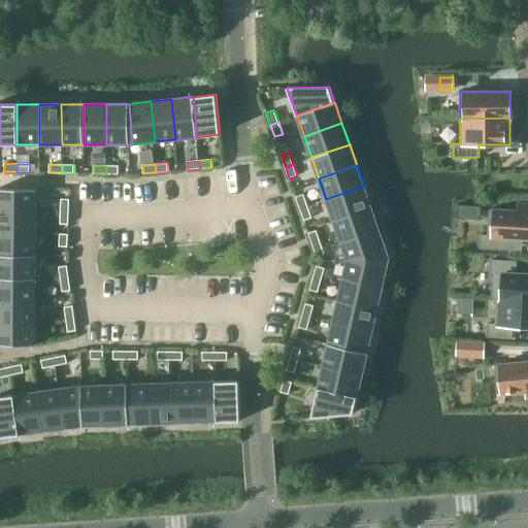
[(106,166),(106,174),(119,174),(119,166),(106,166)]
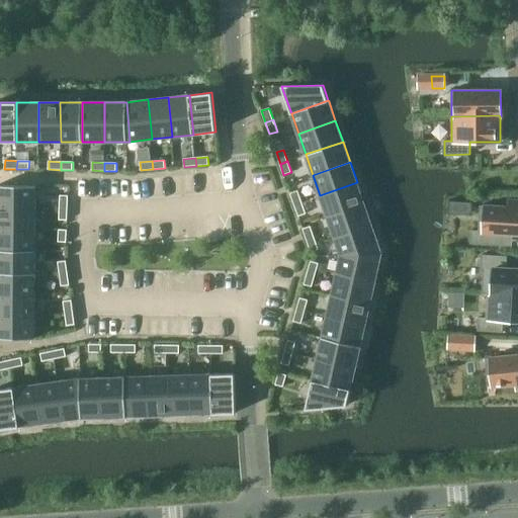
[(357,182),(320,195),(327,217),(364,203),(357,182)]
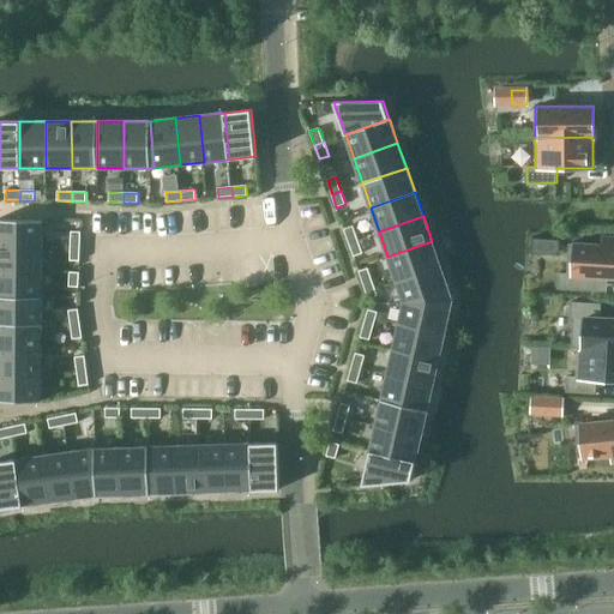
[(43,221),(0,220),(0,245),(42,246),(43,221)]
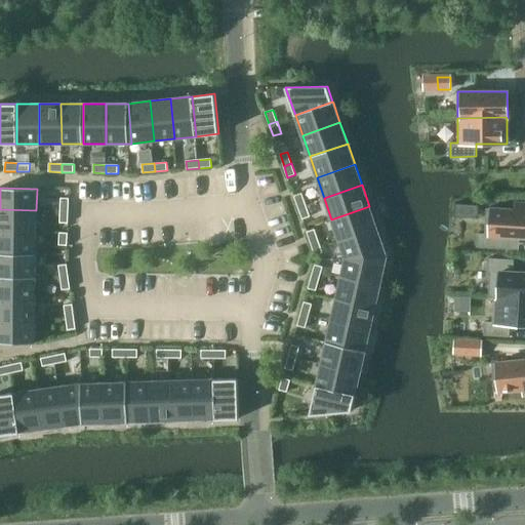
[(294,196),(298,207),(306,205),(303,193),(294,196)]
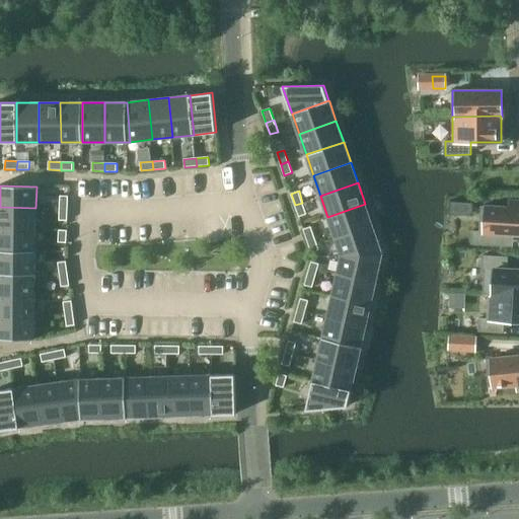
[(60,208),(68,209),(68,196),(60,196),(60,208)]
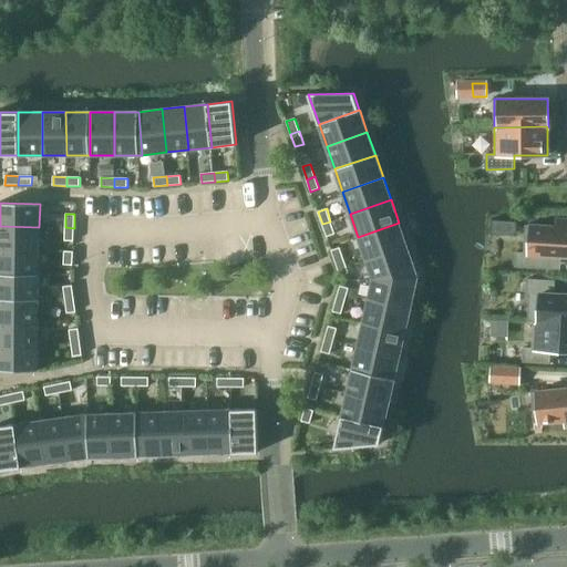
[(525,225),(524,253),(515,253),(515,267),(543,269),(543,255),(562,256),(566,256),(566,219),(557,219),(556,227),(525,225)]
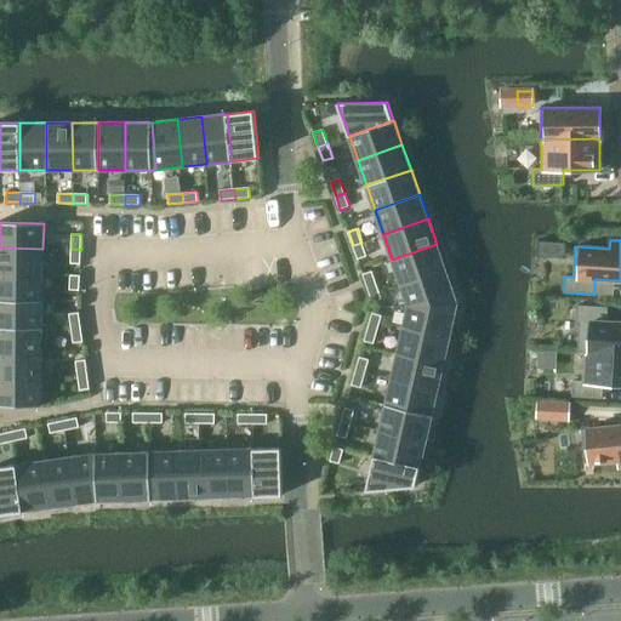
[(358,260),(366,256),(362,243),(353,245),(358,260)]
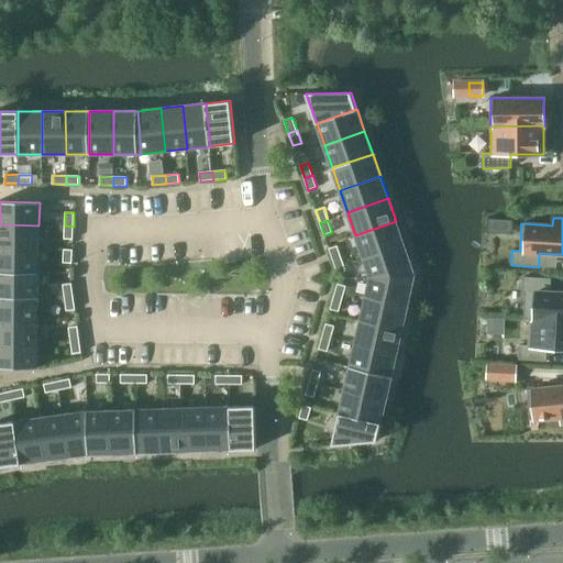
[(396,221),(355,235),(364,258),(404,244),(396,221)]
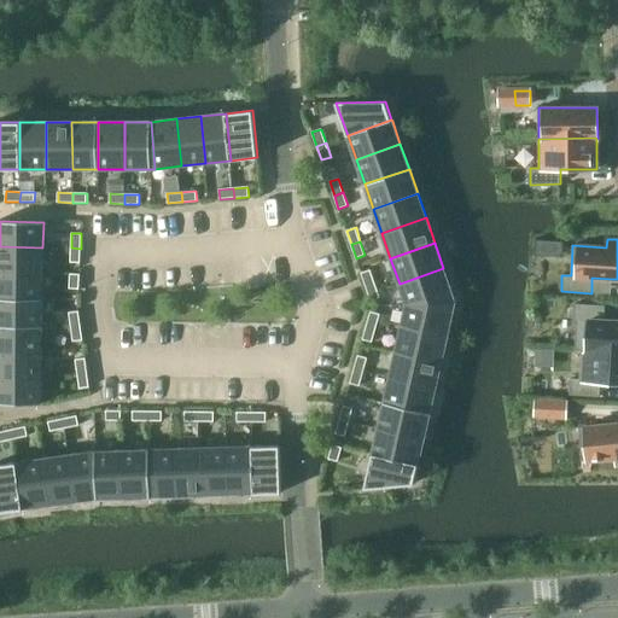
[(0,246),(0,273),(42,274),(42,248),(0,246)]
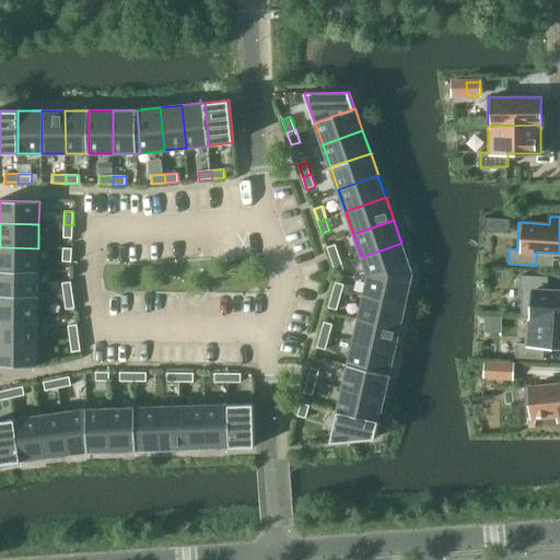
[(73,225),(65,224),(63,237),(72,238),(73,225)]
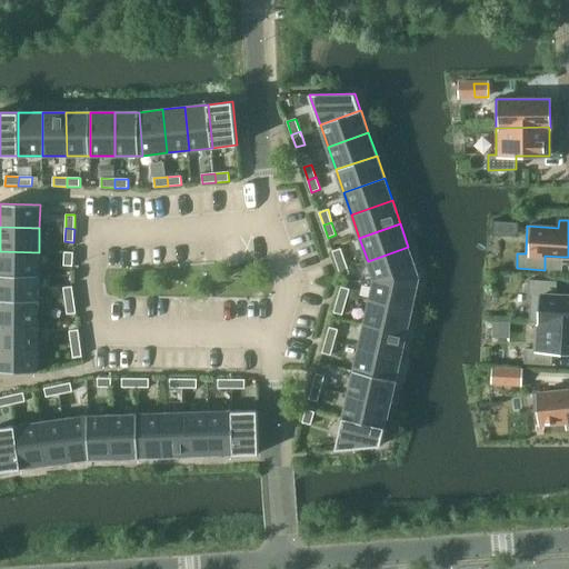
[(419,278),(408,247),(368,261),(373,280),(419,278)]
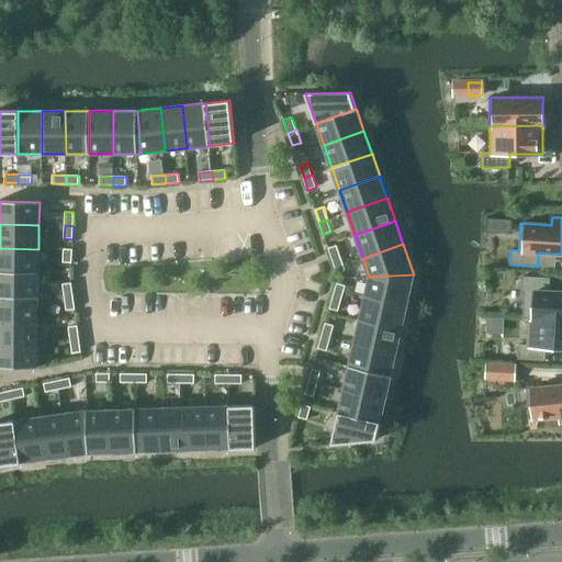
[(333,261),(341,258),(337,245),(328,248),(333,261)]
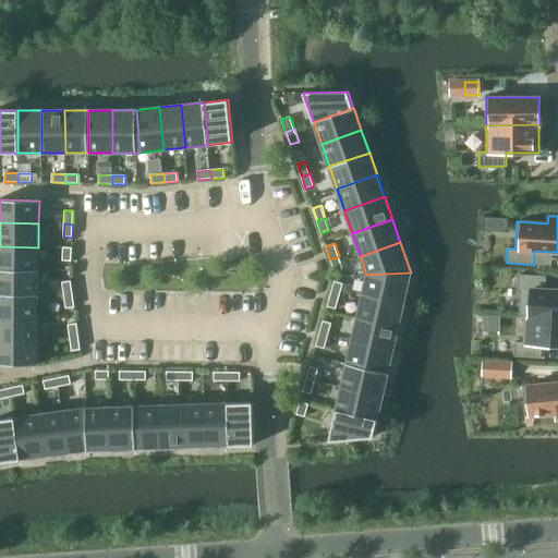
[(38,247),(0,246),(0,269),(38,270),(38,247)]
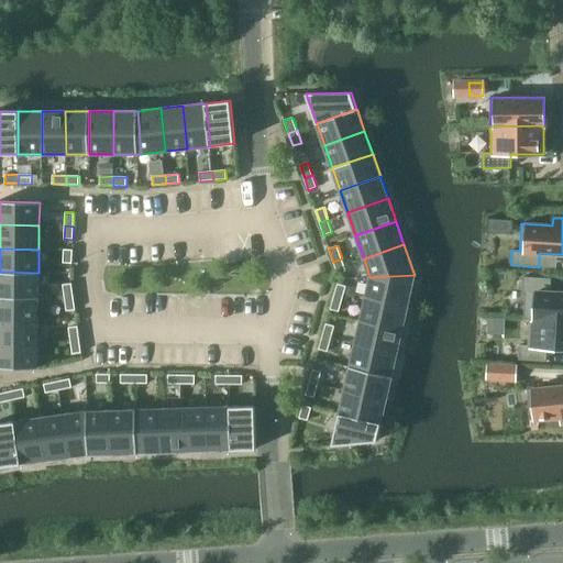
[(73,263),(73,250),(64,250),(63,263),(73,263)]
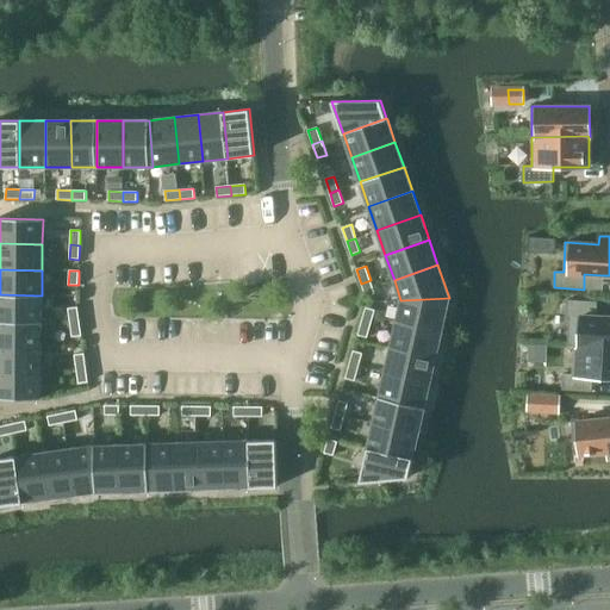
[(371,280),(361,284),(366,297),(375,293),(371,280)]
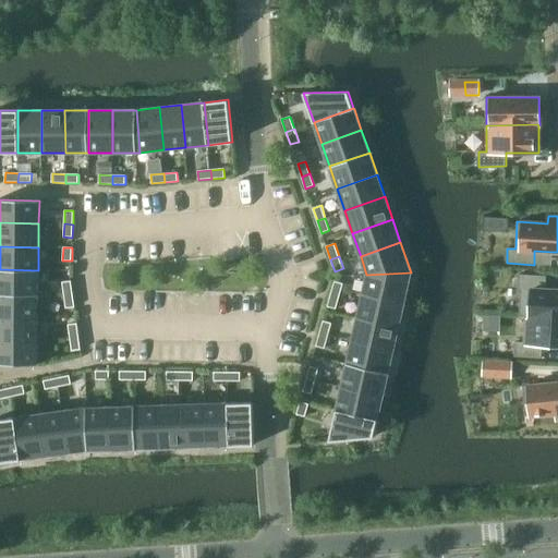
[(38,270),(0,269),(0,293),(38,294),(38,270)]
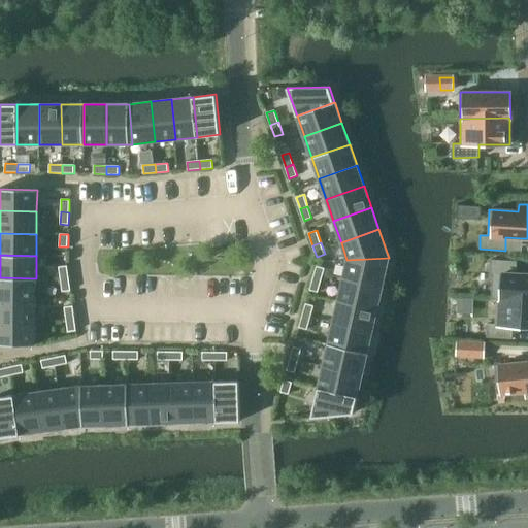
[(383,287),(389,258),(347,260),(342,278),(383,287)]
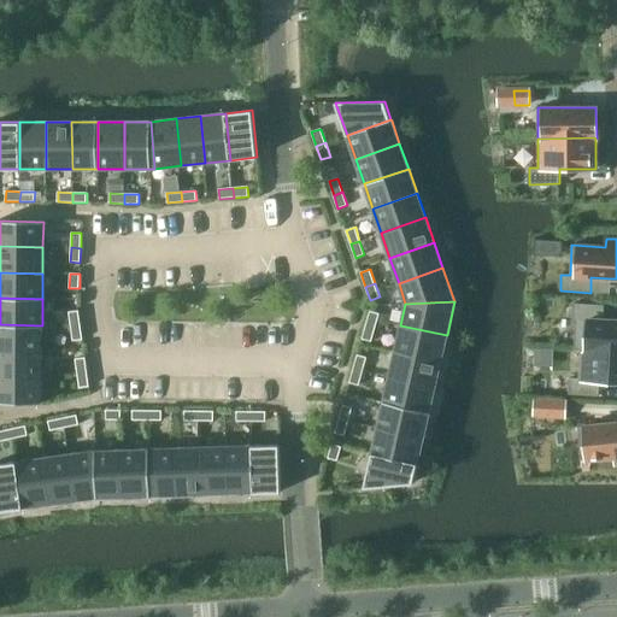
[(616,351),(616,321),(604,319),(604,305),(574,304),(573,319),(576,321),(574,350),(580,351),(580,350),(616,351)]
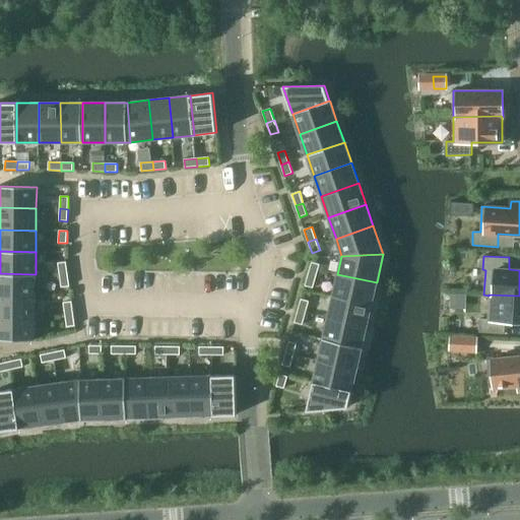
[(68,274),(66,262),(58,263),(60,275),(68,274)]
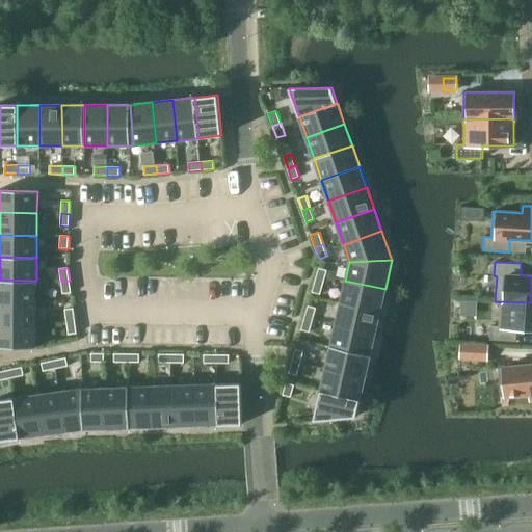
[(319,268),(316,281),(323,283),(327,270),(319,268)]
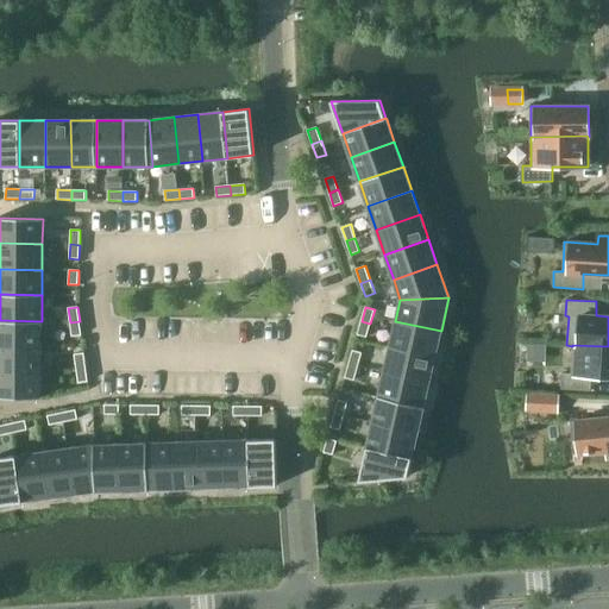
[(0,320),(0,346),(42,347),(42,321),(0,320)]
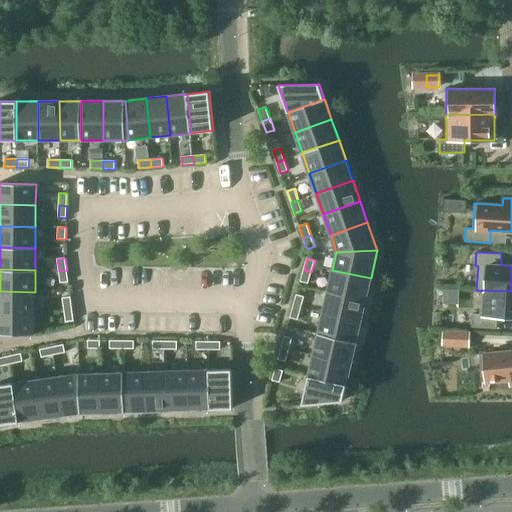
[(67,270),(59,271),(60,283),(68,282),(67,270)]
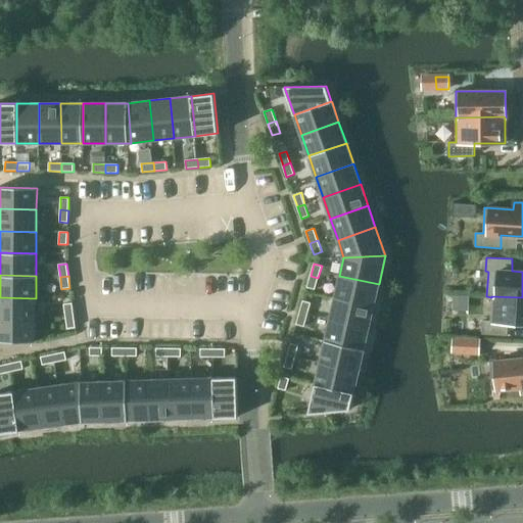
[(315,289),(318,278),(311,276),(306,287),(315,289)]
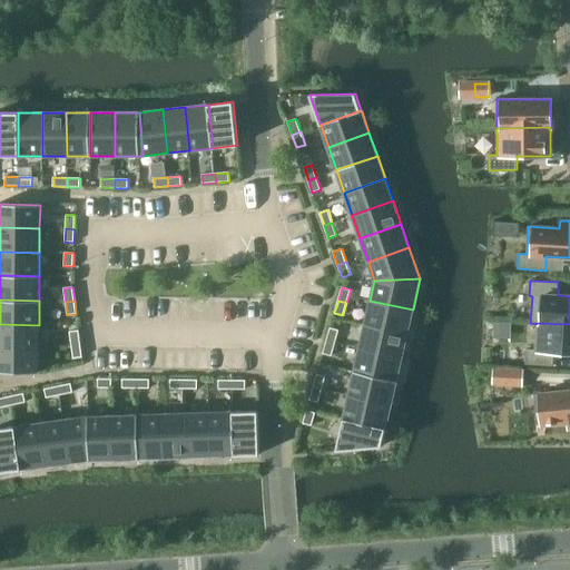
[(370,301),(364,325),(406,335),(413,310),(370,301)]
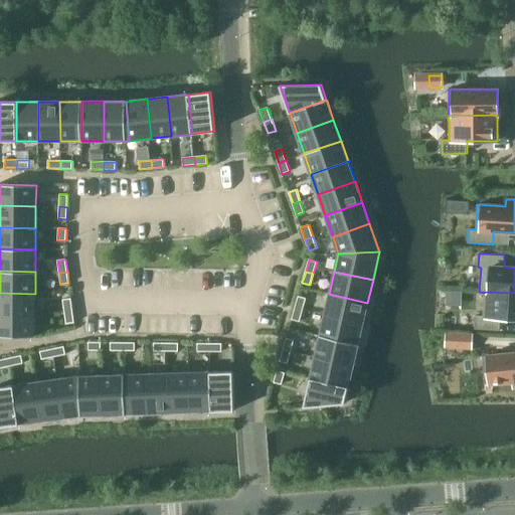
[(514,293),(484,292),(484,293),(483,316),(476,315),(475,329),(500,331),(500,318),(514,319),(514,293)]
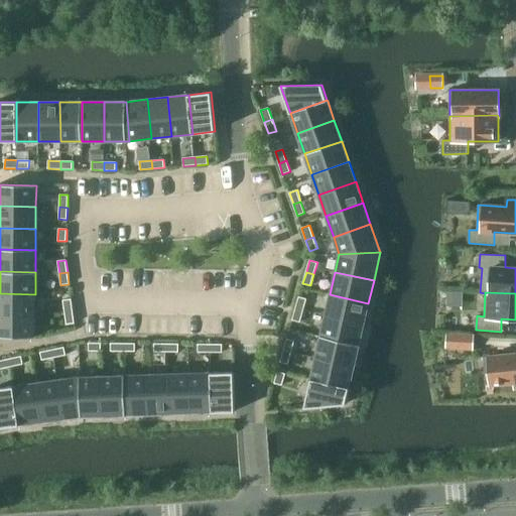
[(0,314),(34,315),(35,294),(0,293),(0,314)]
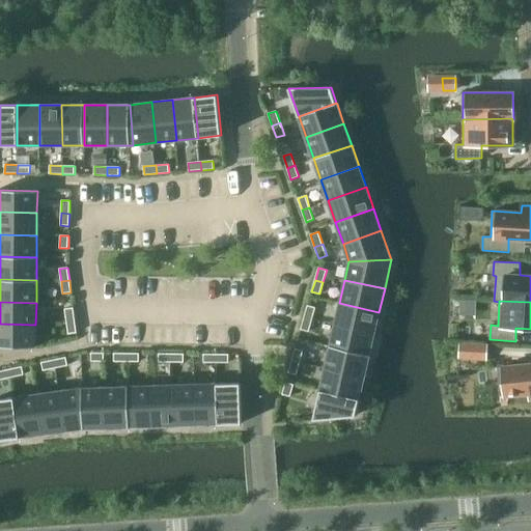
[(374,334),(379,312),(339,303),(335,325),(374,334)]
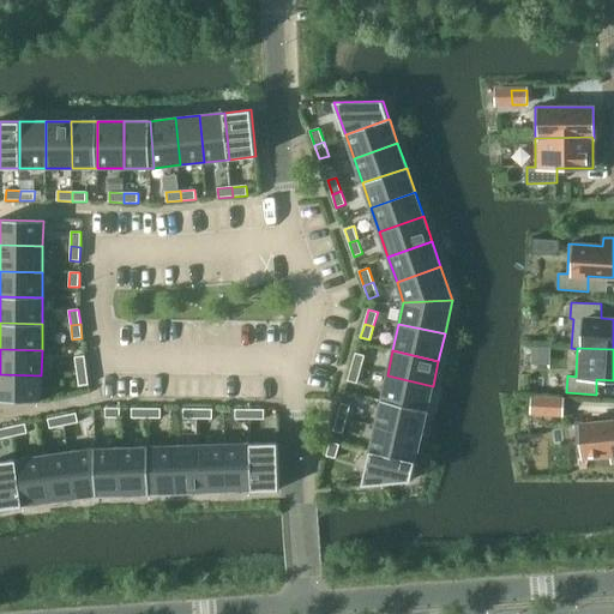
[(355,353),(351,367),(361,369),(365,356),(355,353)]
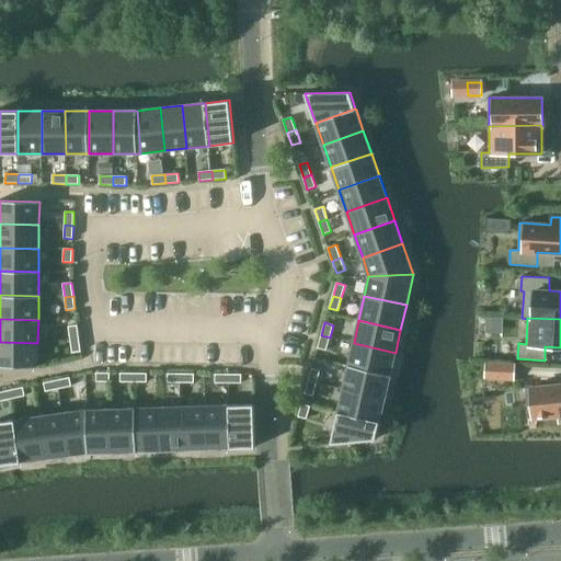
[(70,340),(79,339),(77,325),(68,327),(70,340)]
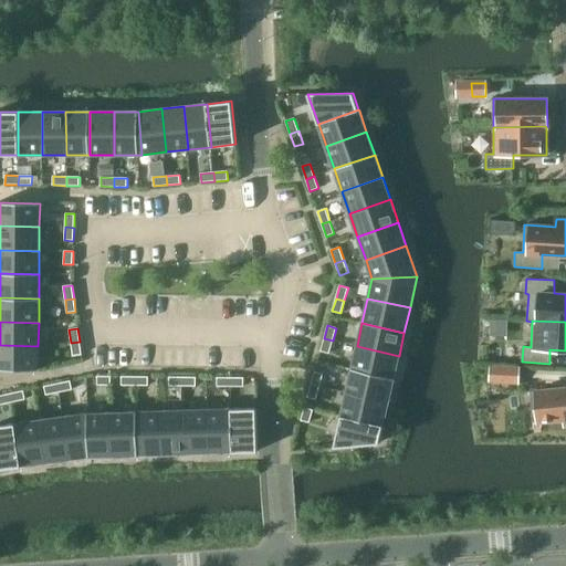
[(324,338),(321,352),(329,354),(333,341),(324,338)]
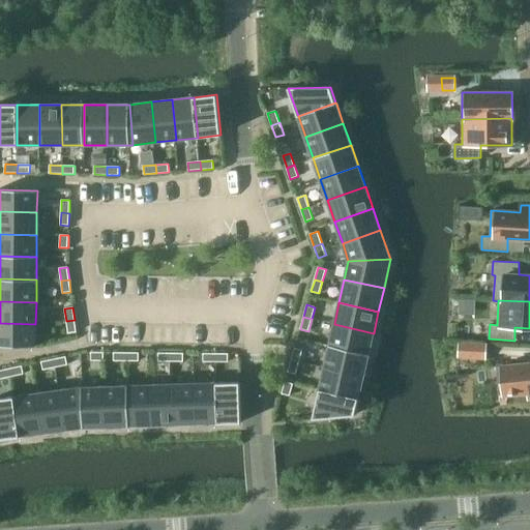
[(75,320),(66,321),(68,333),(77,332),(75,320)]
